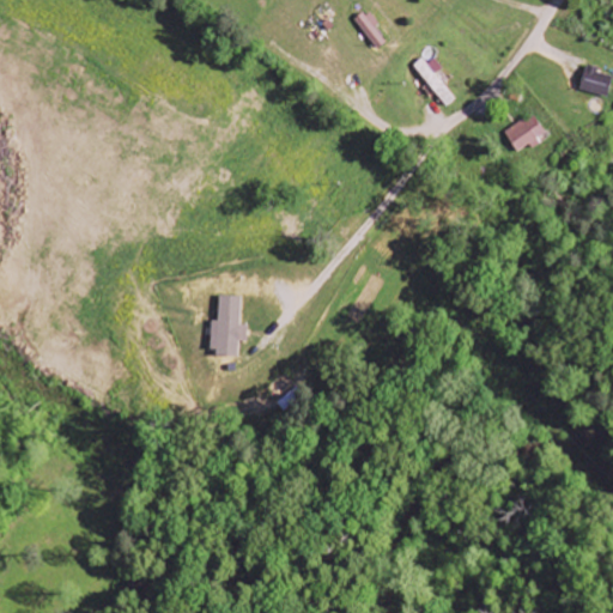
[(366,10),(354,19),(380,49),(387,42),(375,28),(378,25),(366,10)]
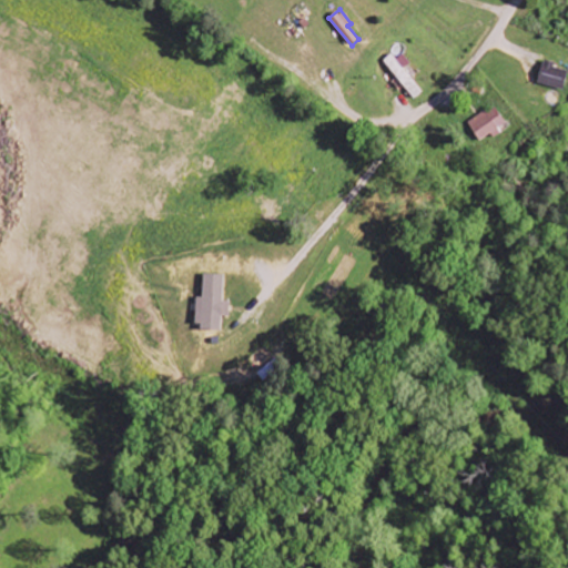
[(404,54),(396,60),(392,54),(383,61),(414,99),(422,92),(403,70),(411,63),(404,54)]
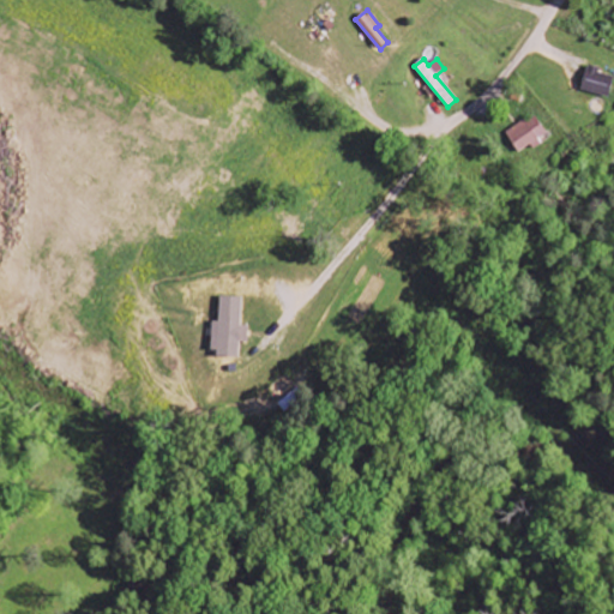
[(613,74),(587,68),(582,90),(611,97),(613,78),(613,74)]
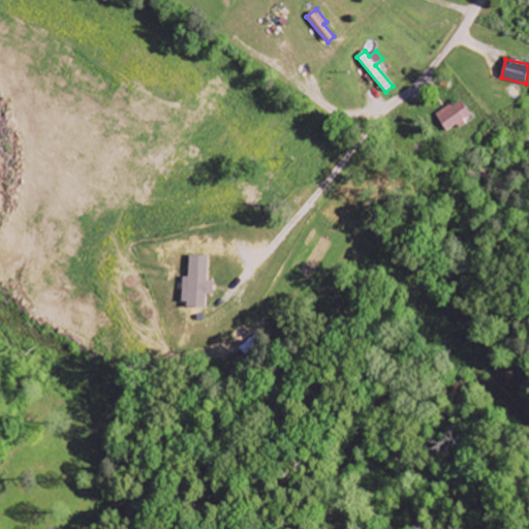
[(466,122),(465,120),(471,116),(461,99),(436,115),(447,133),(466,122)]
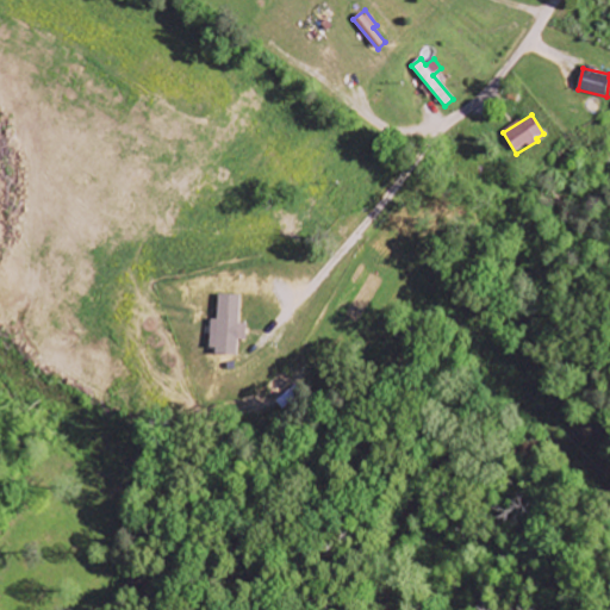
[(241,324),(241,296),(218,296),(217,355),(238,356),(240,341),(247,341),(248,324),(241,324)]
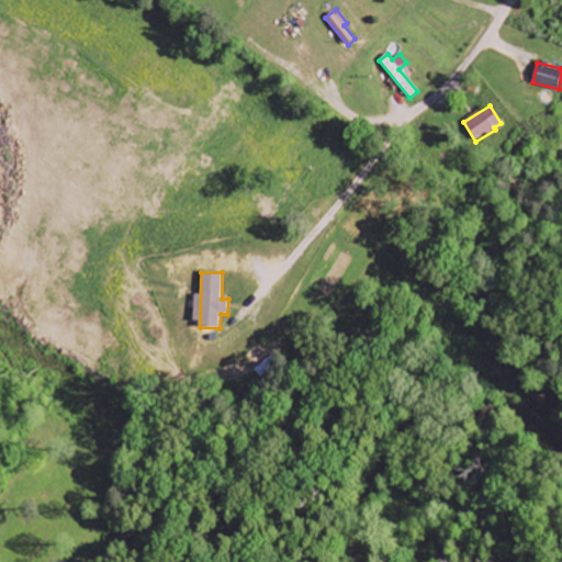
All buildings are outlined.
